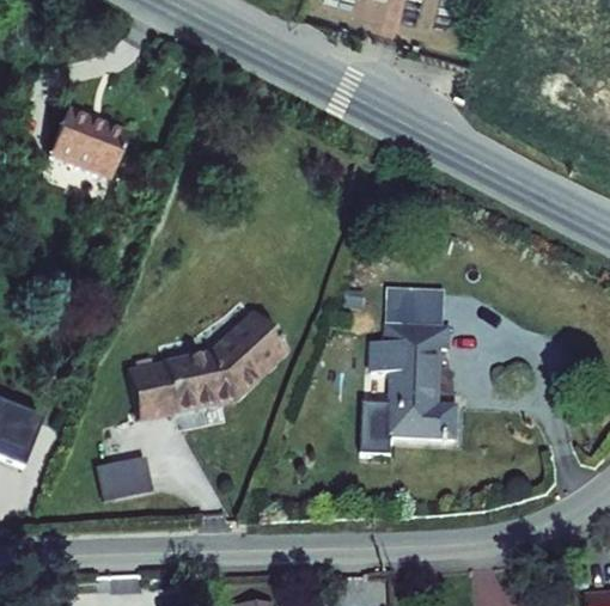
[(69,108),(50,155),(111,179),(130,132),(69,108)]
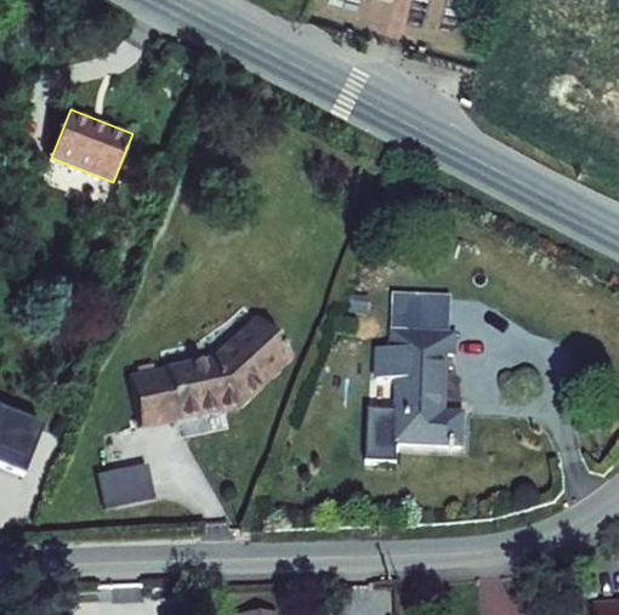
[(396,290),(395,329),(453,330),(454,292),(396,290)]
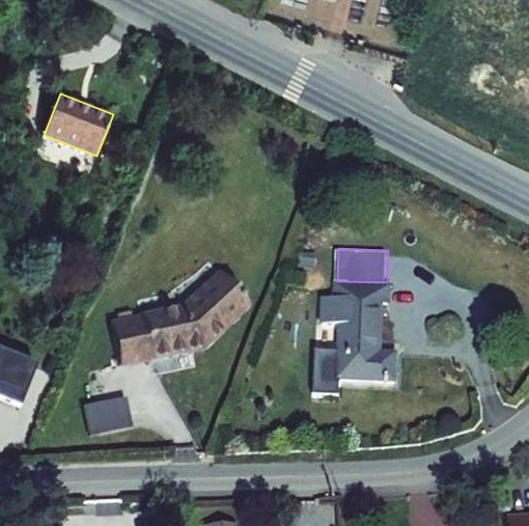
[(303,249),(301,264),(316,266),(318,251),(303,249)]
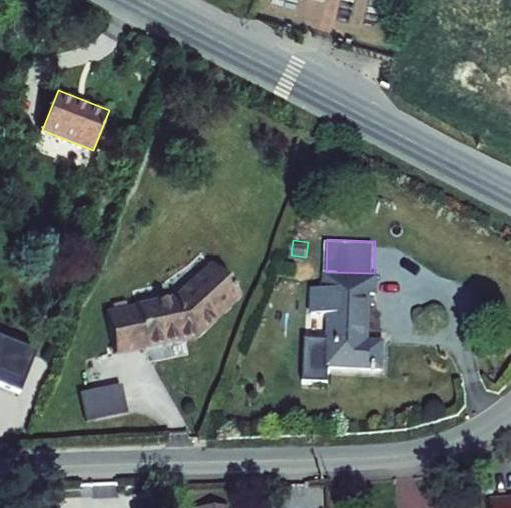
[(218,268),(213,262),(199,275),(205,281),(218,268)]
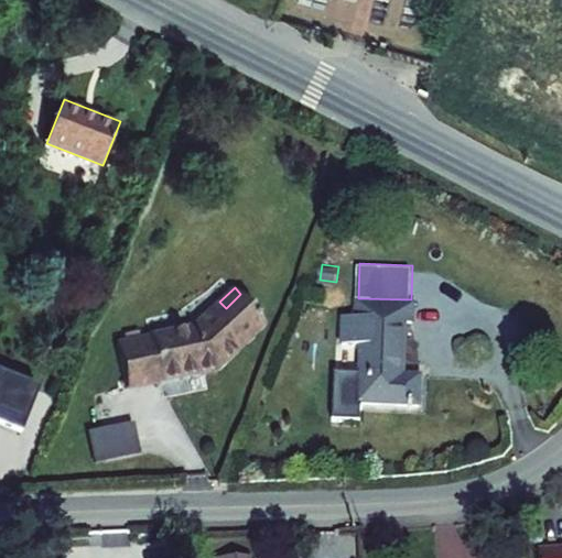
[(127,384),(215,364),(265,319),(240,294),(226,308),(219,302),(194,324),(142,336),(128,339),(118,341),(127,384)]
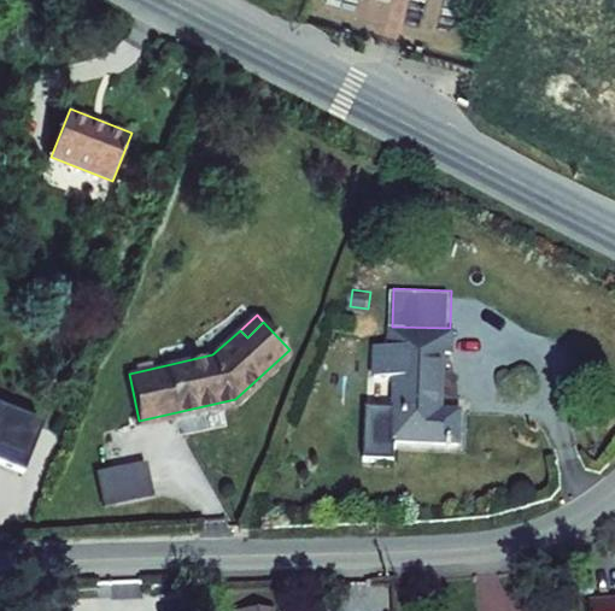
[(454,347),(454,328),(450,328),(392,327),(391,345),(378,344),(376,371),(398,372),(397,405),(367,405),(365,457),(397,457),(397,438),(461,440),(462,409),(443,407),(445,347),(454,347)]
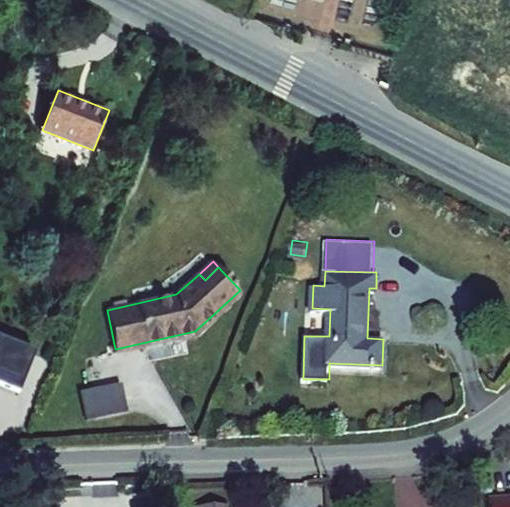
[(116,308),(129,305),(127,297),(114,300),(116,308)]
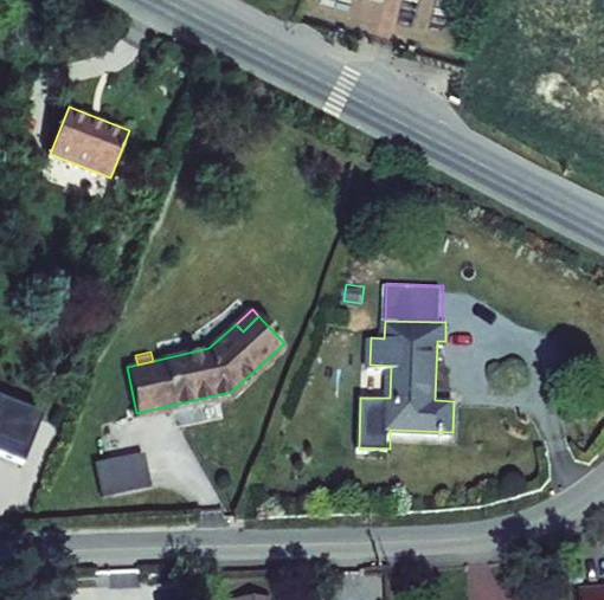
[(0,451),(24,462),(42,417),(0,399),(0,451)]
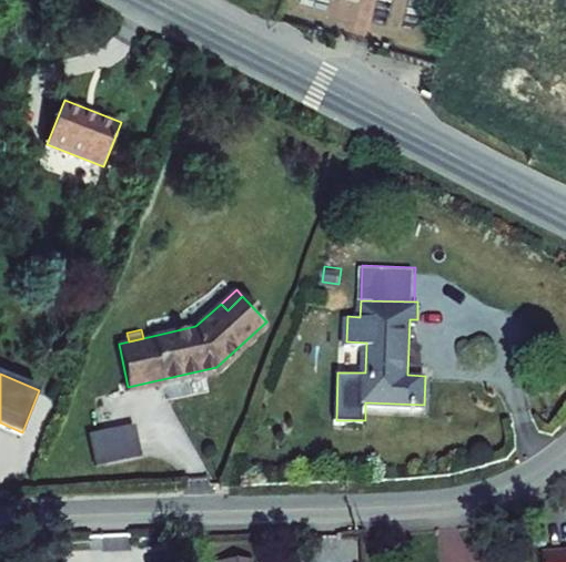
[(142,453),(135,420),(89,431),(97,463),(142,453)]
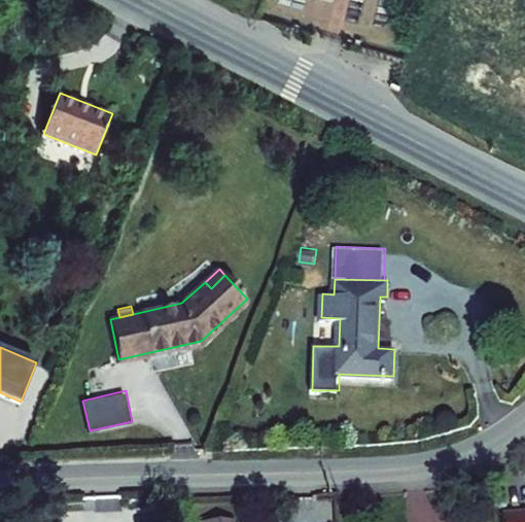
[(524,507),(505,509),(506,521),(524,521),(524,507)]
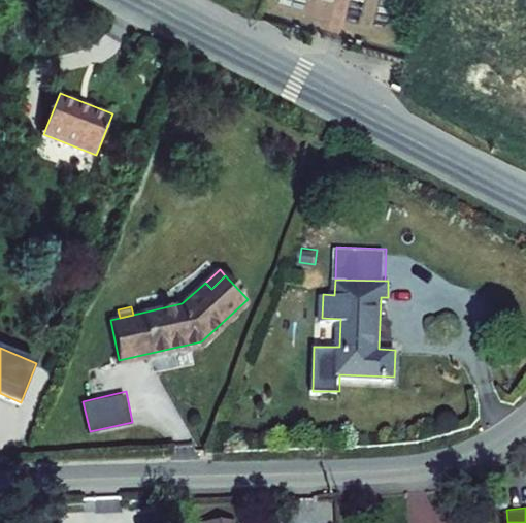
All buildings are outlined.
